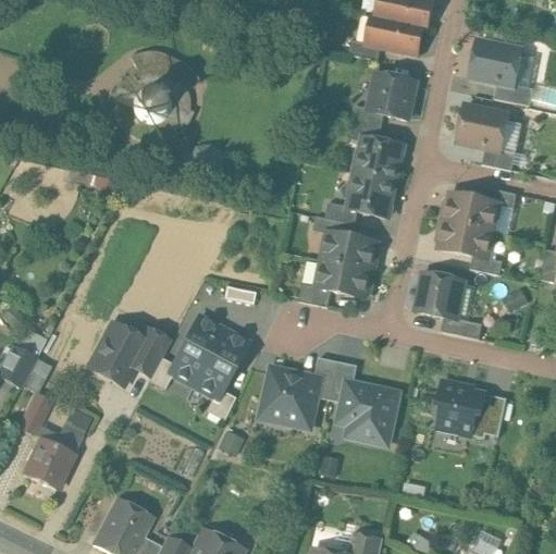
[(380,0),(377,16),(372,15),(372,16),(427,28),(433,0),(380,0)]
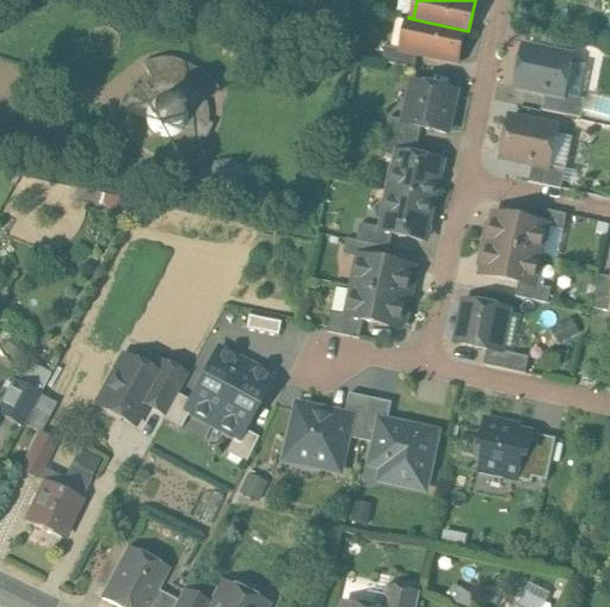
[(468,31),(408,18),(402,47),(401,48),(418,51),(457,60),(464,31),(468,31)]
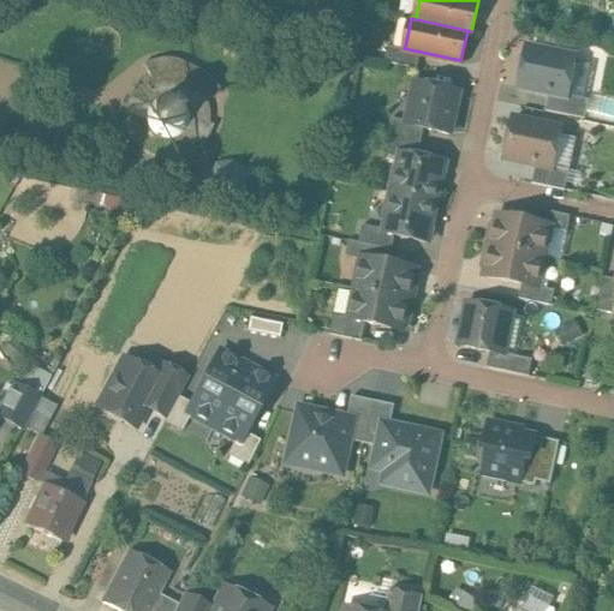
[(405,47),(388,43),(385,59),(418,66),(421,52),(404,48),(405,47)]
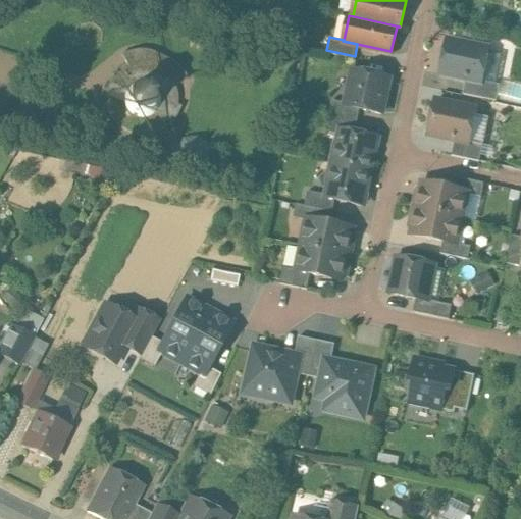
[(488,47),(448,39),(440,71),(466,76),(482,81),(482,80),(488,47)]
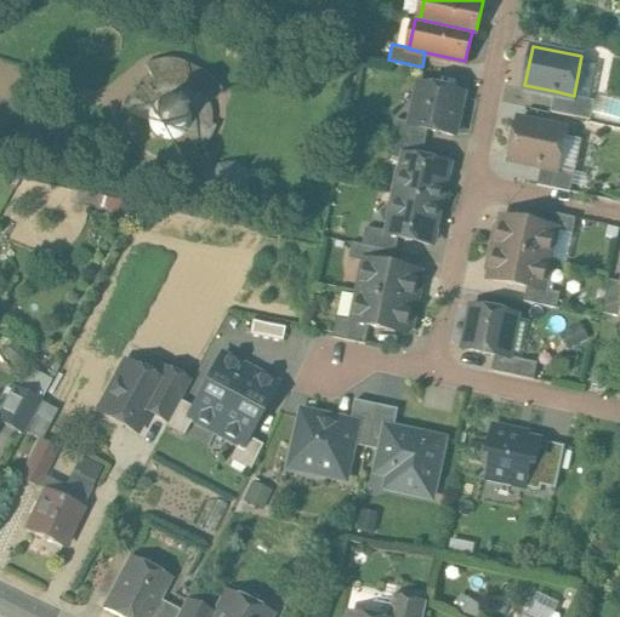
[(166,56),(158,57),(152,60),(146,62),(153,78),(147,81),(142,84),(138,89),(136,86),(125,109),(129,110),(128,119),(128,124),(129,127),(130,131),(132,136),(134,140),(136,142),(140,146),(142,148),(163,158),(168,159),(174,159),(180,158),(186,156),(191,153),(195,150),(199,147),(204,148),(216,124),(211,121),(211,115),(211,110),(210,106),(209,100),(223,91),(220,85),(217,80),(212,75),(208,72),(204,69),(186,60),(181,58),(175,57),(166,56)]
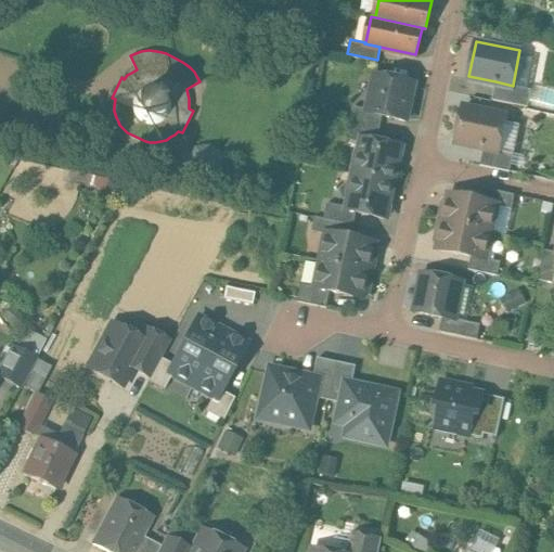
[(414,80),(376,73),(369,107),(368,111),(383,114),(407,118),(414,80)]
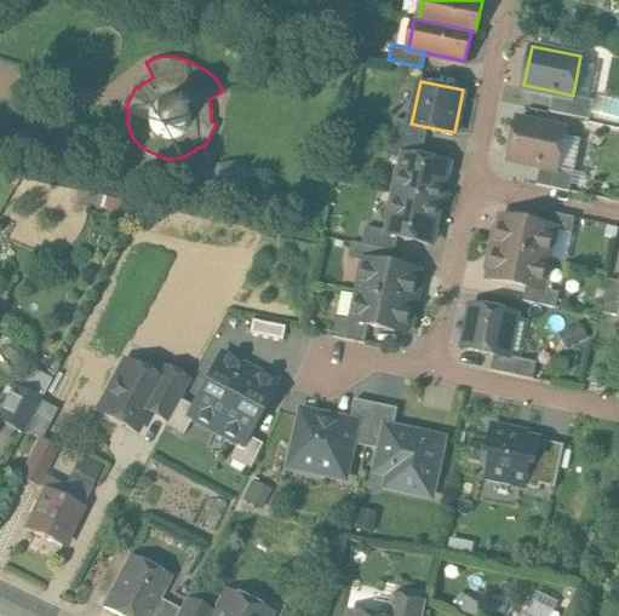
[(594,98),(573,95),(573,96),(554,91),(550,109),(590,117),(594,98)]
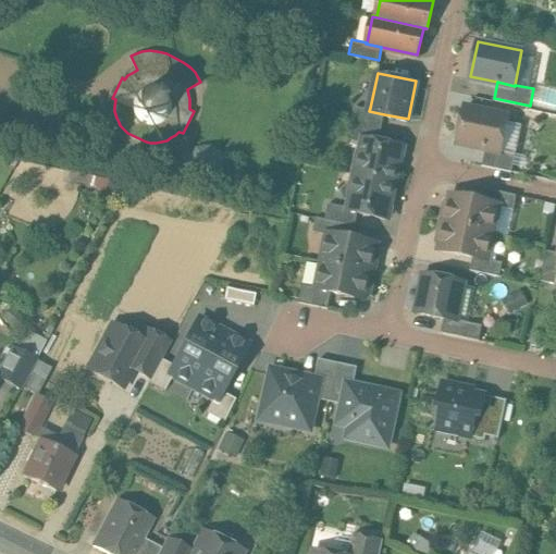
[(370,108),(355,105),(351,121),(382,127),(384,114),(369,111),(370,108)]
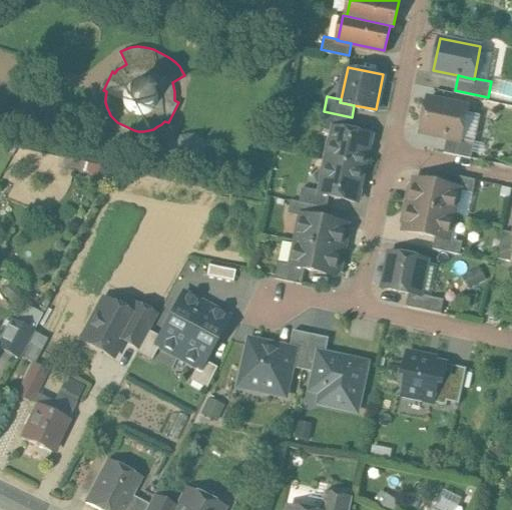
[(468,106),(428,97),(421,129),(447,135),(461,138),(461,137),(468,106)]
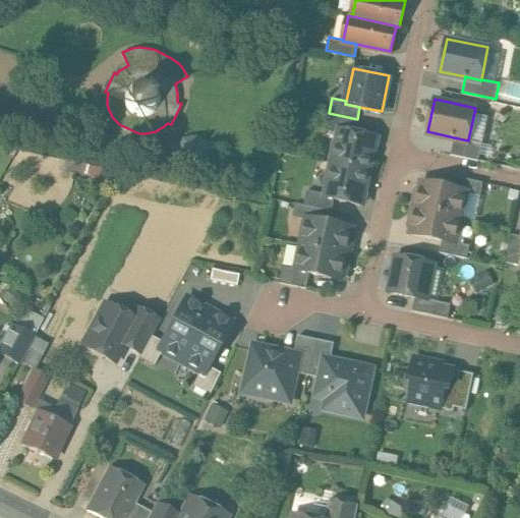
[(357,119),(329,113),(326,128),(340,131),(341,128),(354,131),(357,119)]
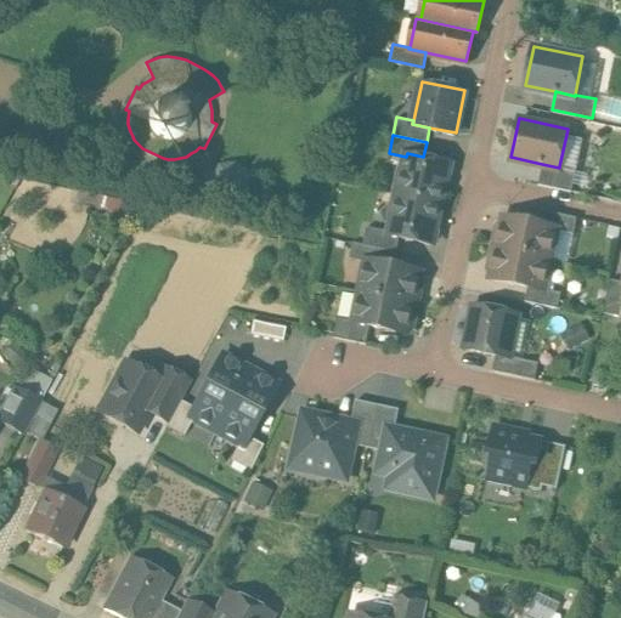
[(423,157),(407,153),(406,157),(397,193),(441,202),(450,162),(423,157)]
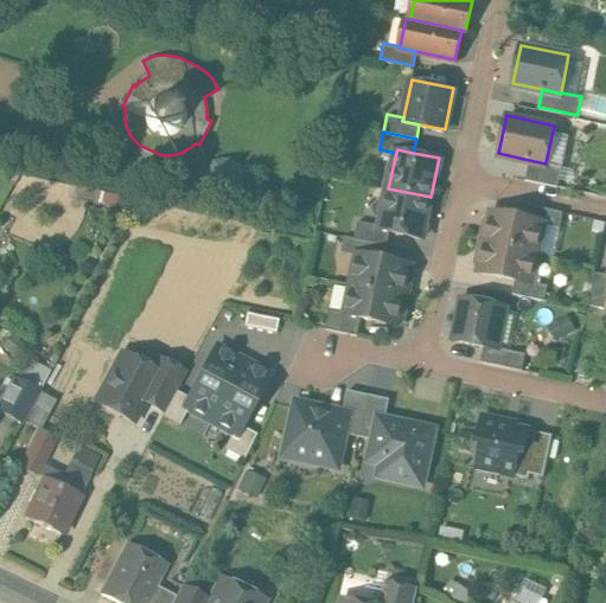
[(562,166),(546,162),(546,164),(529,160),(525,179),(559,185),(562,166)]
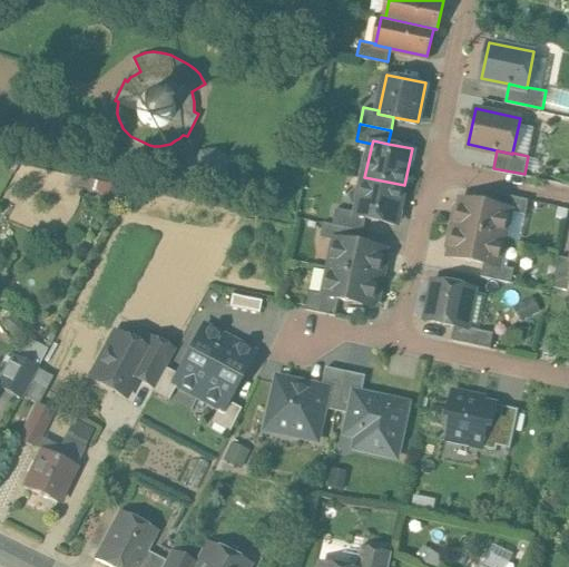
[(404,185),(364,177),(357,211),(356,214),(366,216),(396,223),(404,185)]
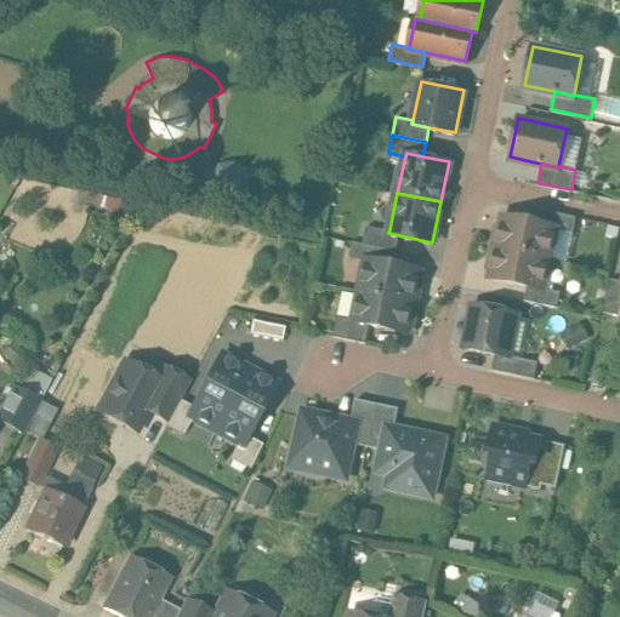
[(576,216),(544,209),(540,223),(557,227),(557,228),(573,232),(576,216)]
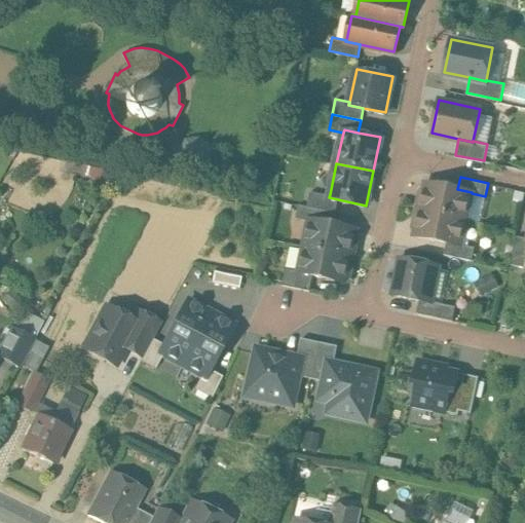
[(457,189),(425,182),(420,209),(466,218),(472,193),(472,192),(457,189)]
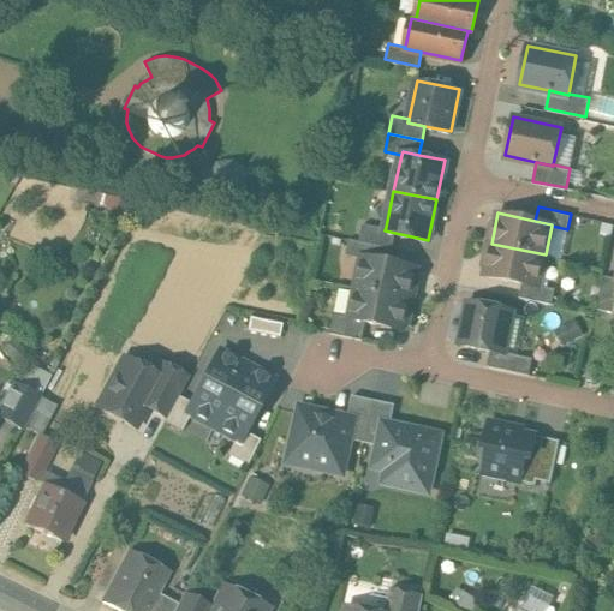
[(386,227),(363,222),(359,240),(382,245),(393,247),(395,233),(385,231),(386,227)]
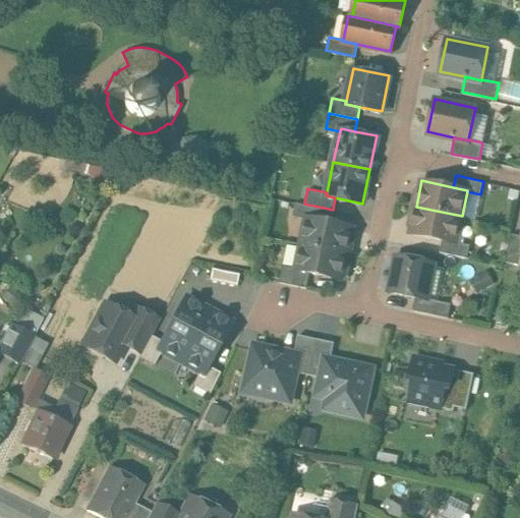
[(304,204),(295,202),(293,215),(306,218),(307,217),(321,219),(324,208),(304,204)]
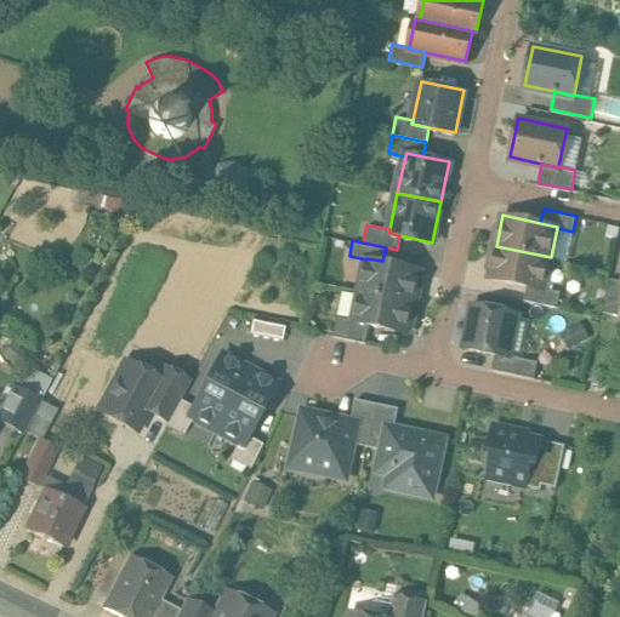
[(551,257),(496,246),(489,276),(528,285),(544,289),(544,287),(551,257)]
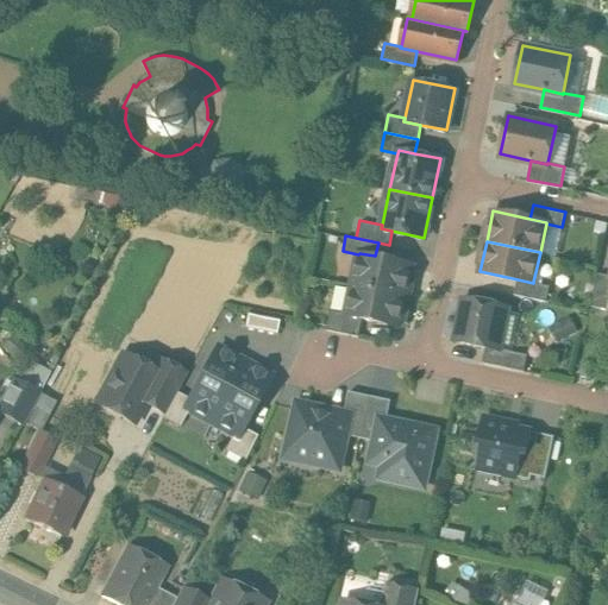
[(375,256),(359,253),(358,254),(352,283),(406,295),(413,264),(375,256)]
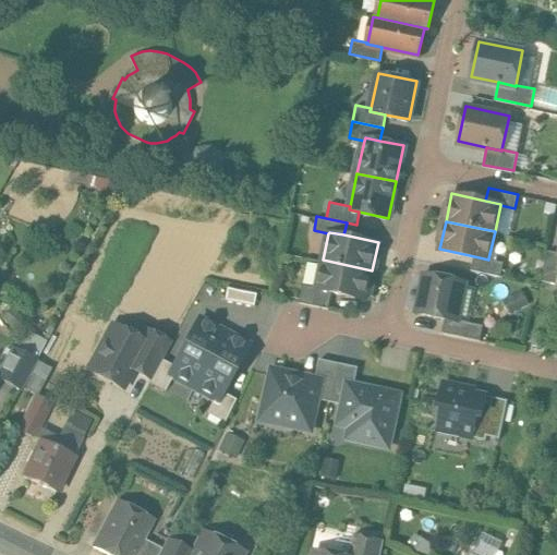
[(556,251),(547,250),(542,279),(556,282),(556,251)]
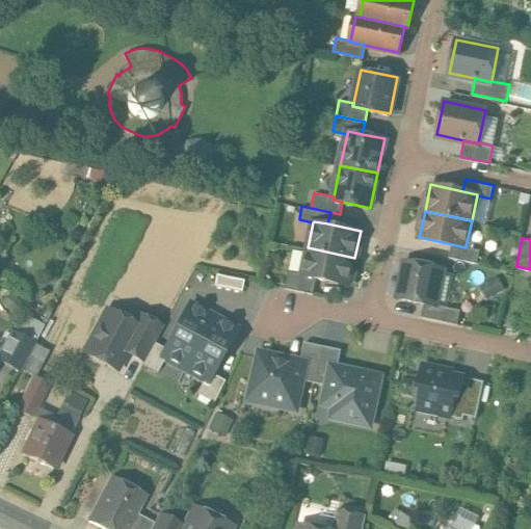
[(480,249),(466,246),(466,247),(452,244),(449,257),(477,262),(480,249)]
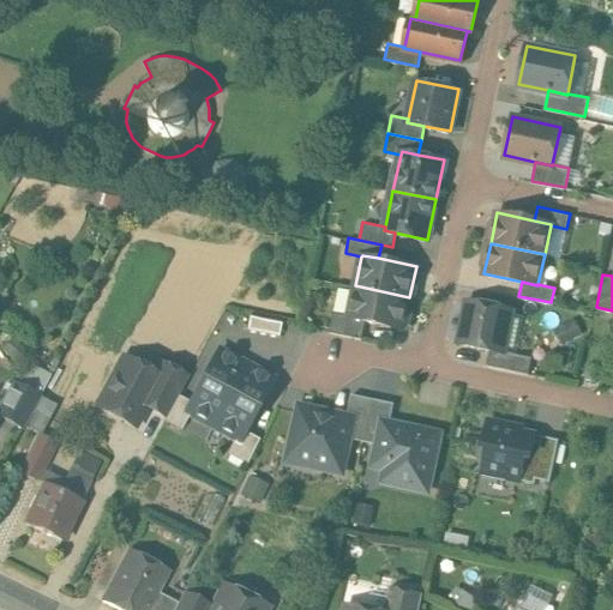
[(409,297),(355,285),(349,315),(349,316),(365,319),(403,327),(409,297)]
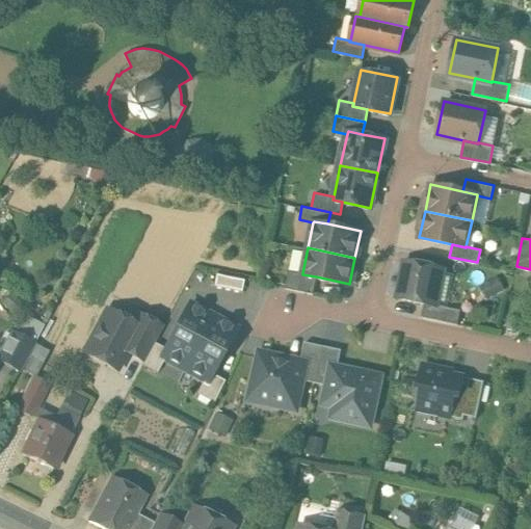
[(443,268),(405,260),(398,296),(424,302),(434,305),(435,303),(443,268)]
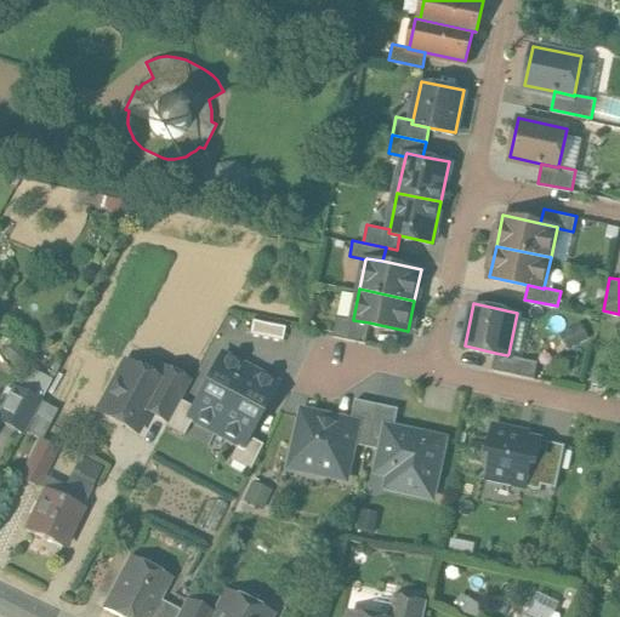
[(353,319),(336,315),(333,335),(365,341),(369,323),(353,320),(353,319)]
